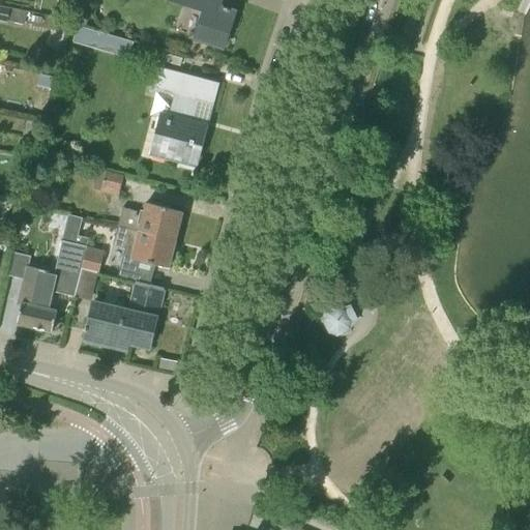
[(222,54),(226,41),(236,11),(225,8),(227,0),(168,0),(169,1),(202,12),(192,43),(222,54)]
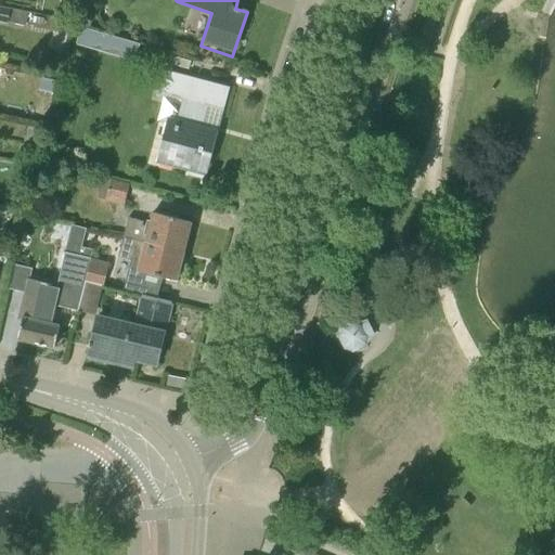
[(12,10),(0,7),(0,23),(9,25),(12,10)]
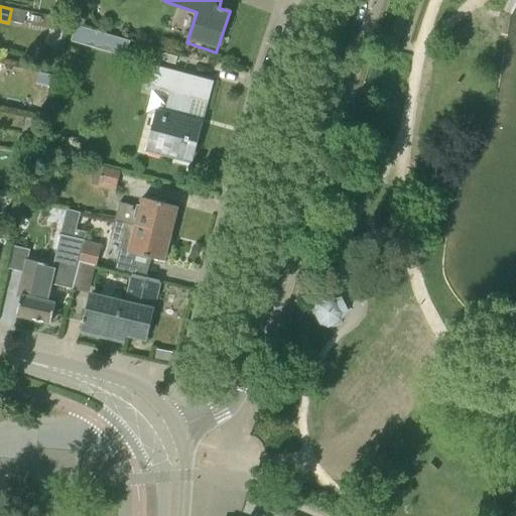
[(126,57),(131,40),(99,32),(84,29),(81,41),(95,44),(94,48),(126,57)]
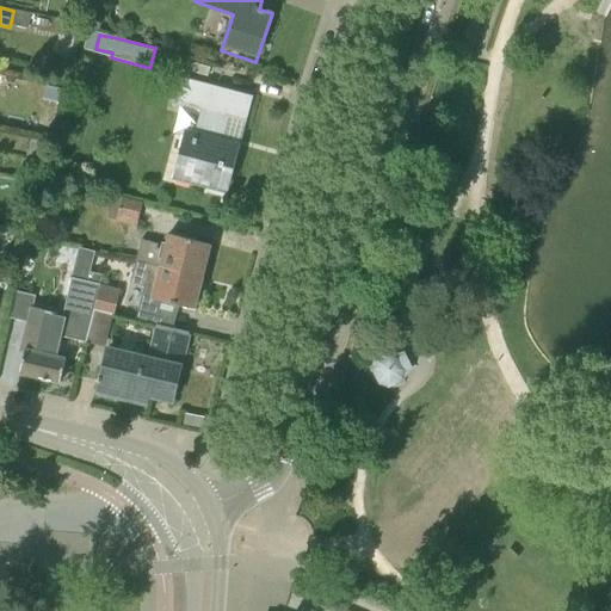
[(244,121),(250,99),(185,82),(179,104),(202,110),(196,131),(186,129),(176,172),(207,181),(204,190),(223,196),(236,148),(221,144),(229,116),(244,121)]
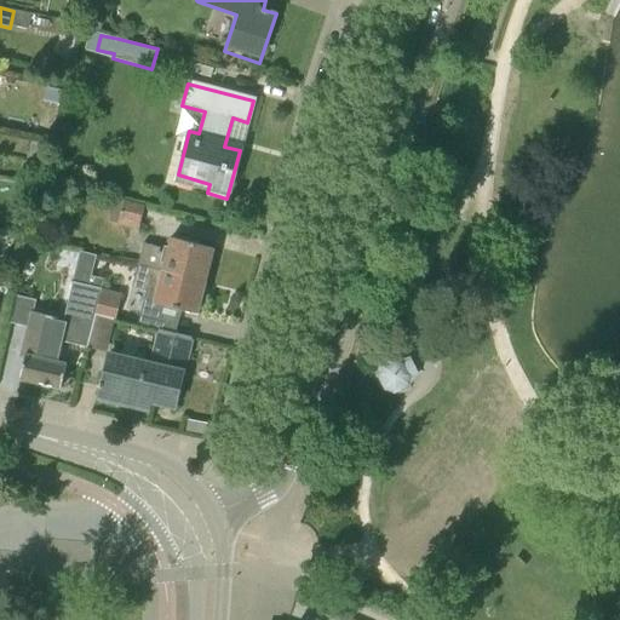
[(145,206),(125,200),(124,205),(114,204),(110,222),(119,224),(118,224),(139,230),(145,206)]
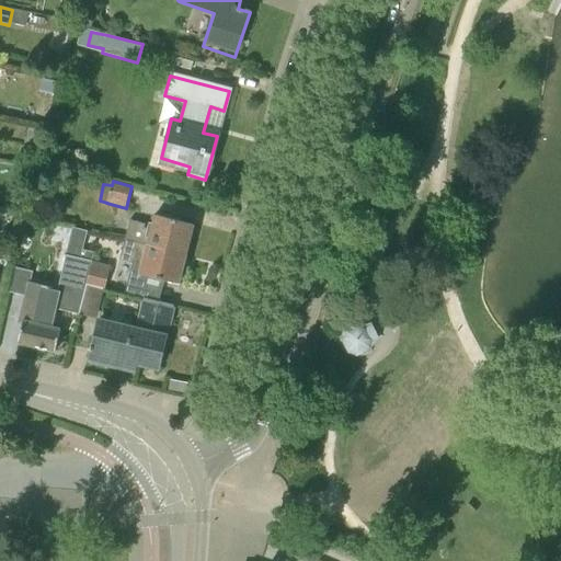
[(181,218),(164,214),(163,217),(155,215),(152,224),(149,222),(148,226),(129,221),(125,239),(186,254),(194,225),(180,221),(181,218)]
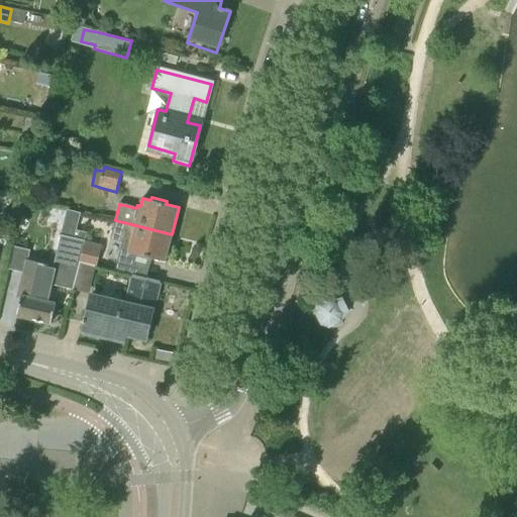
[(85,241),(87,232),(77,230),(81,213),(67,210),(61,235),(60,234),(53,267),(28,260),(30,250),(13,246),(8,269),(24,273),(22,281),(24,282),(17,315),(52,323),(57,302),(48,301),(52,286),(73,291),(73,290),(79,262),(85,241)]
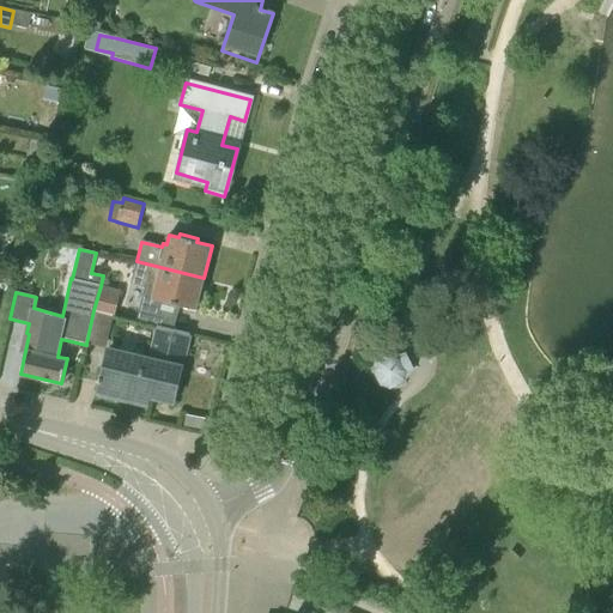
[(195,310),(204,278),(137,261),(132,281),(143,284),(135,309),(153,314),(157,303),(175,308),(176,305),(195,310)]
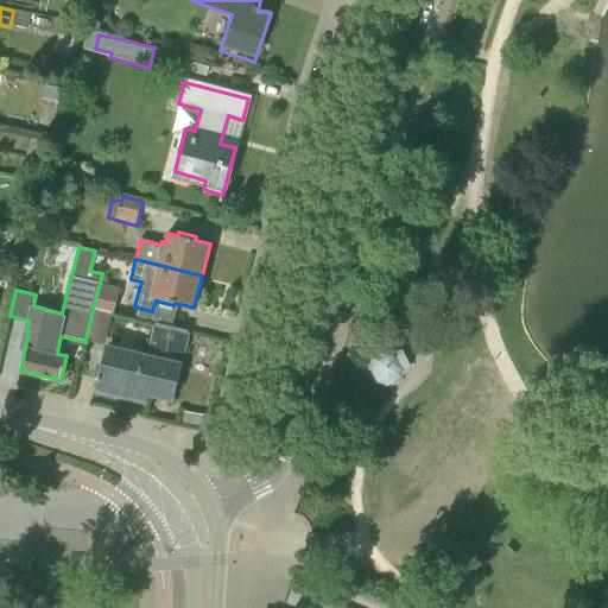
[(105,346),(113,312),(93,308),(86,341),(105,346)]
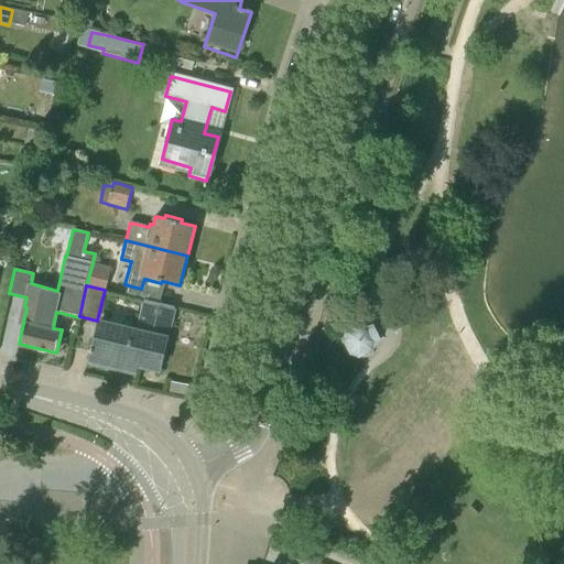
[(138,328),(98,320),(98,321),(99,321),(94,347),(91,347),(90,353),(93,353),(90,360),(119,368),(121,360),(160,369),(167,338),(174,306),(143,300),(138,328)]
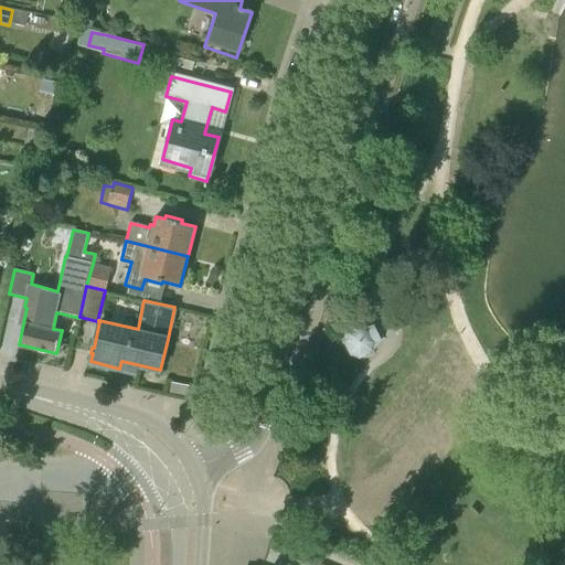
[(370,329),(362,327),(360,322),(347,329),(349,333),(347,340),(342,342),(348,355),(352,353),(360,355),(362,360),(375,354),(373,350),(375,342),(380,341),(373,327),(370,329)]
